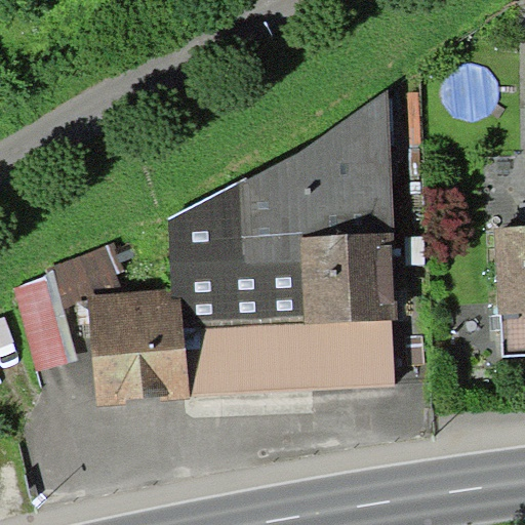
[(183,296),(190,398),(396,387),(393,320),(397,320),(389,89),(304,149),(170,217),(173,287),(174,297),(183,296)]
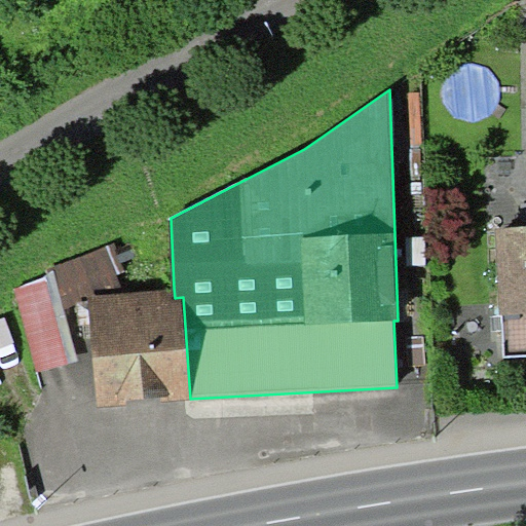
[(504,357),(525,355),(525,225),(495,227),(499,315),(502,315),(504,357)]
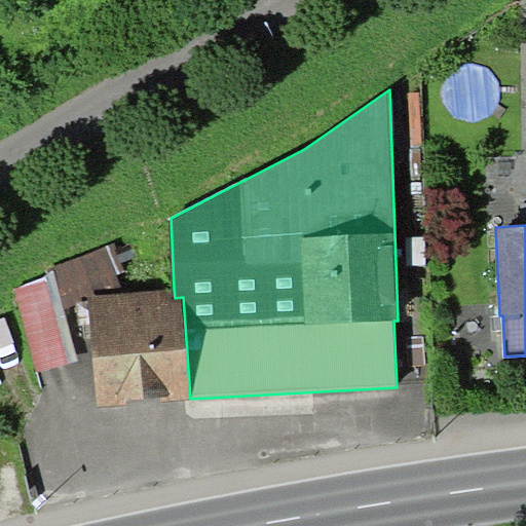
[(55,271),(65,308),(91,298),(90,294),(128,291),(109,245),(48,268),(50,273),(55,271)]
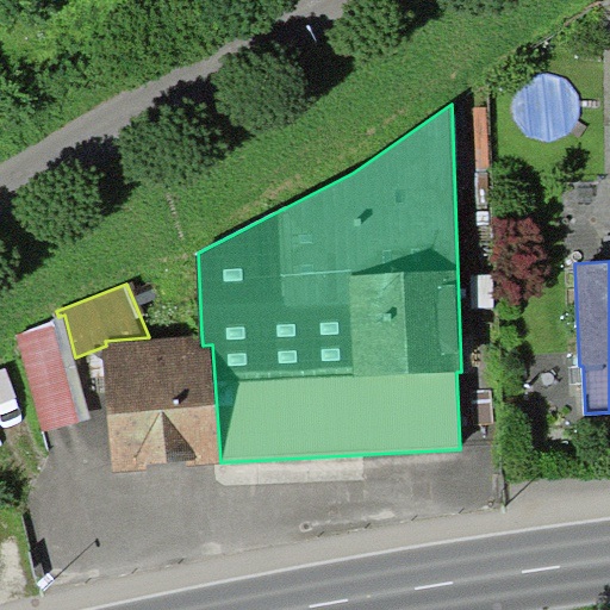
[(64,315),(58,317),(17,335),(43,433),(91,418),(75,358),(64,315)]
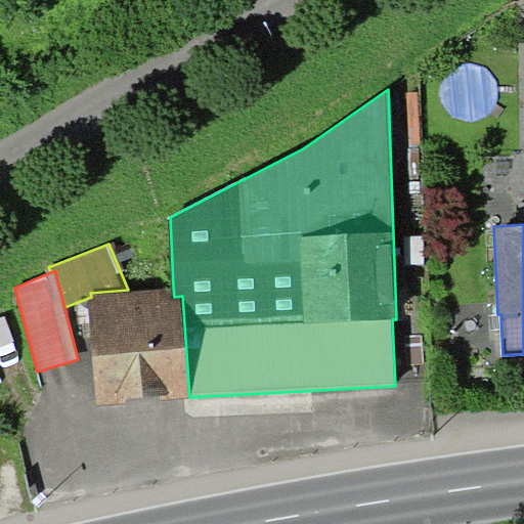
[(174,297),(173,287),(128,290),(90,293),(91,297),(98,404),(189,397),(182,296),(174,297)]
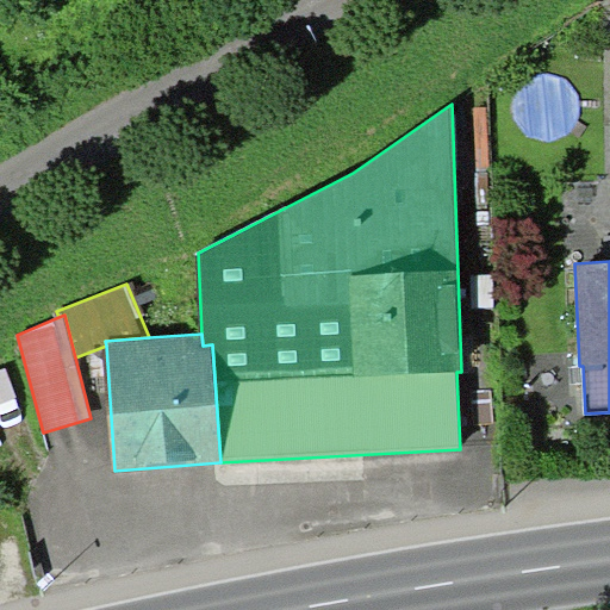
All buildings are outlined.
